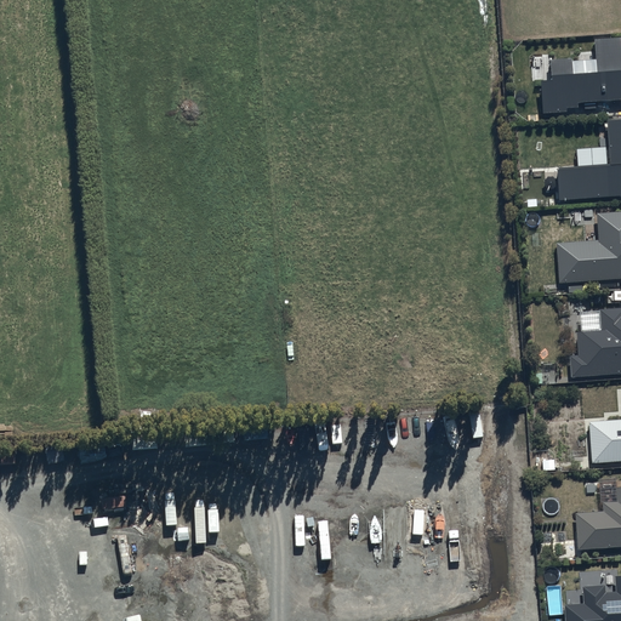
[(573,61),(551,62),(552,84),(542,85),(543,115),(568,114),(567,110),(577,109),(577,106),(620,102),(620,39),(594,41),(597,75),(574,78),(573,61)]
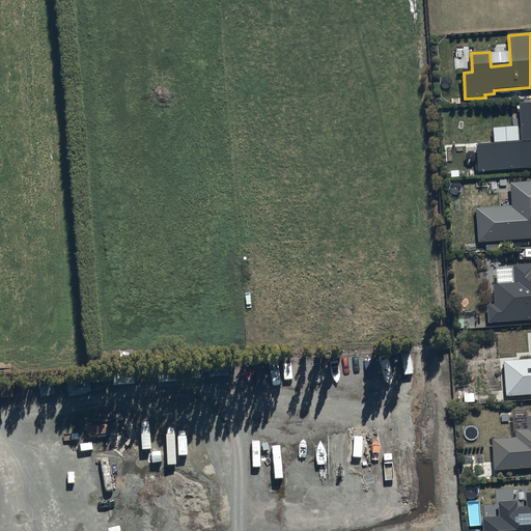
[(530,105),(520,106),(522,143),(477,146),(478,173),(530,169),(530,105)]
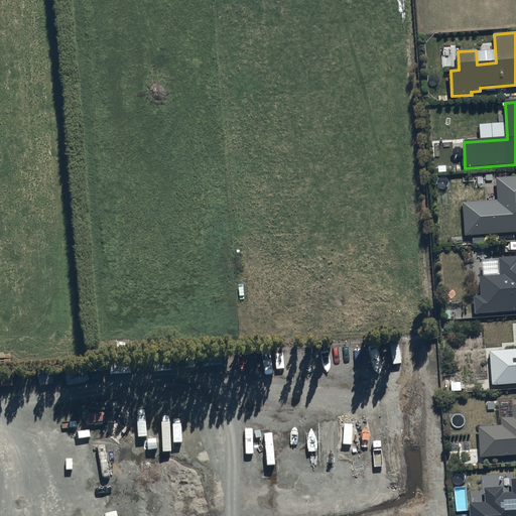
[(498,202),(464,205),(466,237),(515,233),(515,177),(496,179),(498,202)]
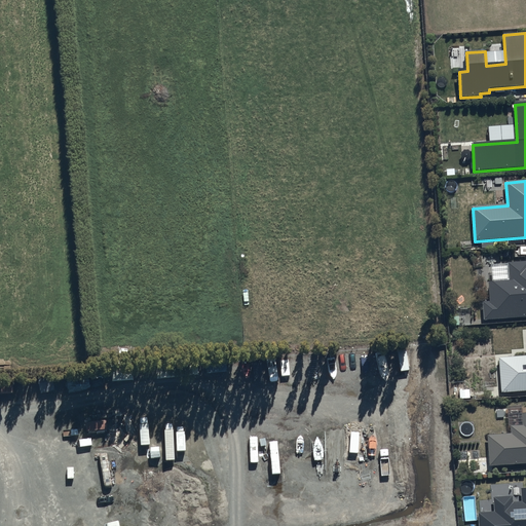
[(490,302),(483,303),(484,321),(488,321),(488,325),(525,322),(525,262),(509,264),(510,282),(488,283),(490,302)]
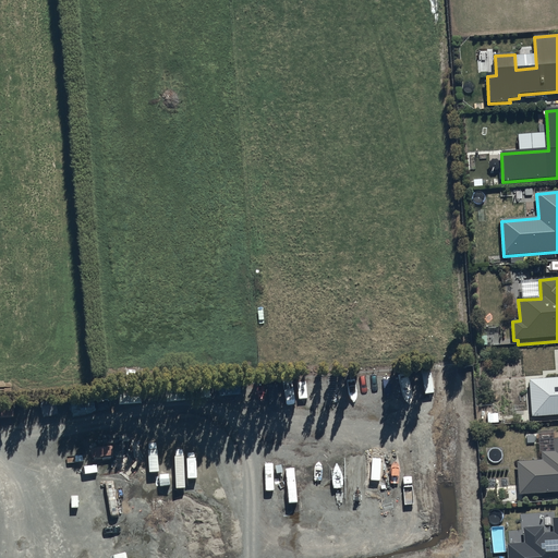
[(557,378),(530,380),(532,417),(557,415),(557,378)]
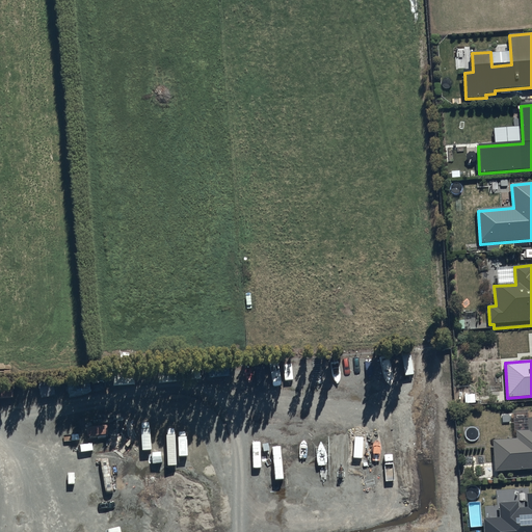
[(516,440),(493,441),(495,473),(531,470),(531,419),(528,419),(528,424),(523,424),(523,431),(516,431),(516,440)]
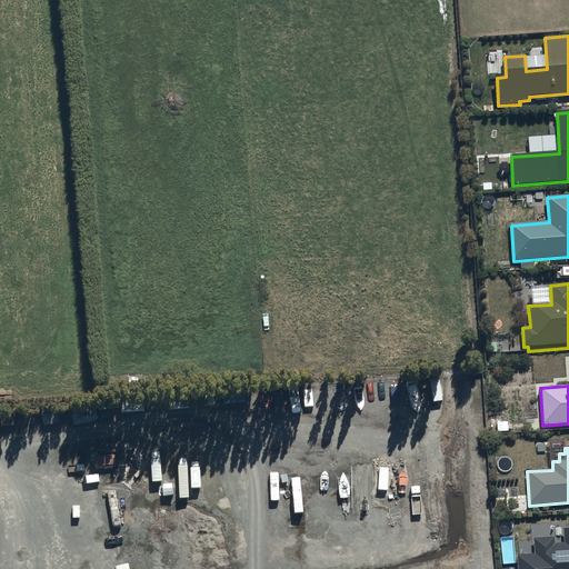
[(536,555),(517,556),(517,568),(568,568),(568,528),(563,529),(565,545),(555,545),(555,538),(535,539),(536,555)]
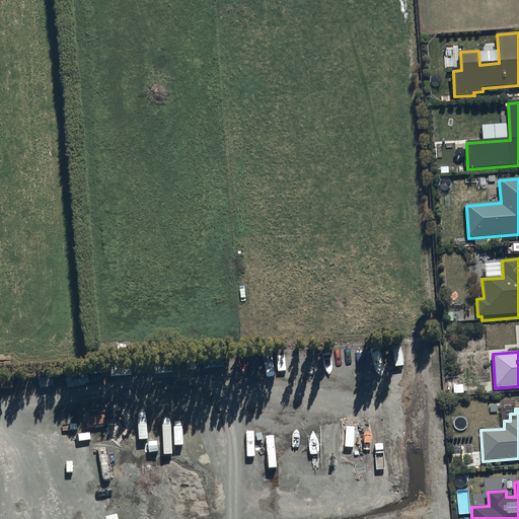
All buildings are outlined.
